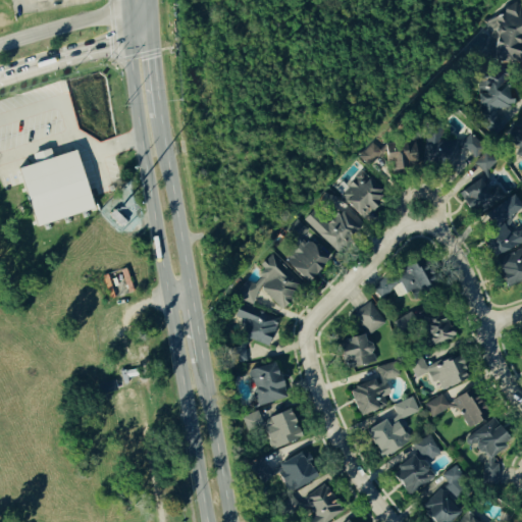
[(521,64),(521,61),(521,7),(504,6),(502,21),(491,20),(487,61),(521,64)]
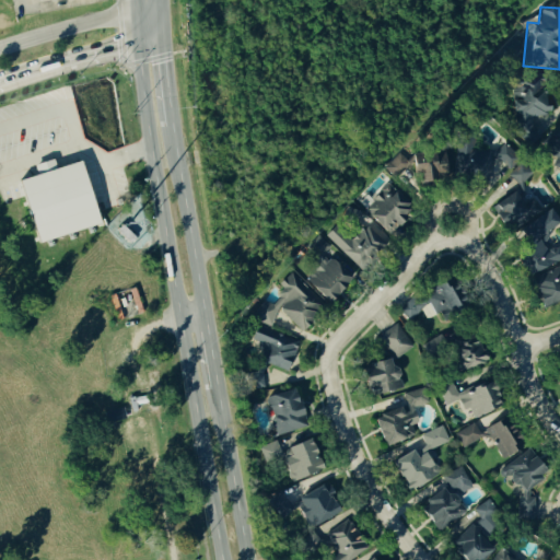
[(512,84),(518,143),(536,141),(533,116),(547,114),(544,81),(512,84)]
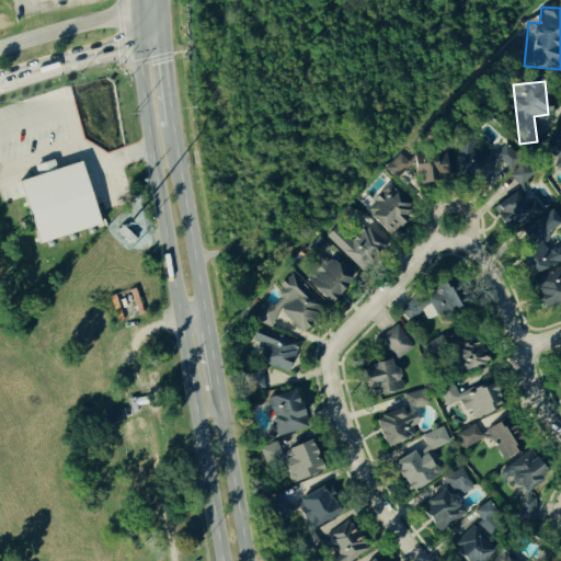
[(458,152),(388,159),(390,174),(418,171),(419,184),(494,176),(492,160),(501,160),(500,151),(477,153),(474,138),(457,140),(458,152)]
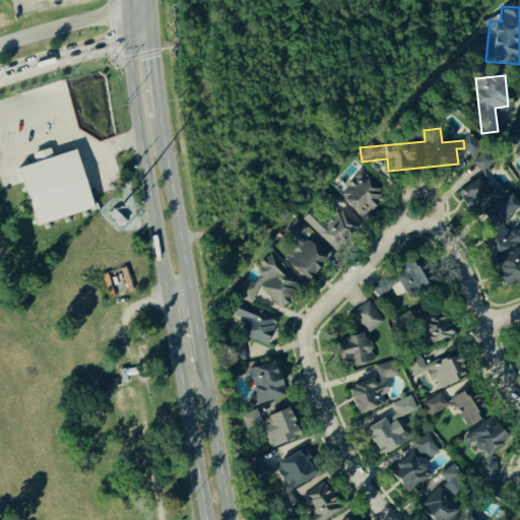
[(74,147),(75,150),(87,188),(93,205),(37,223),(22,181),(18,167),(35,160),(31,152),(50,146),(52,154),(74,147)]
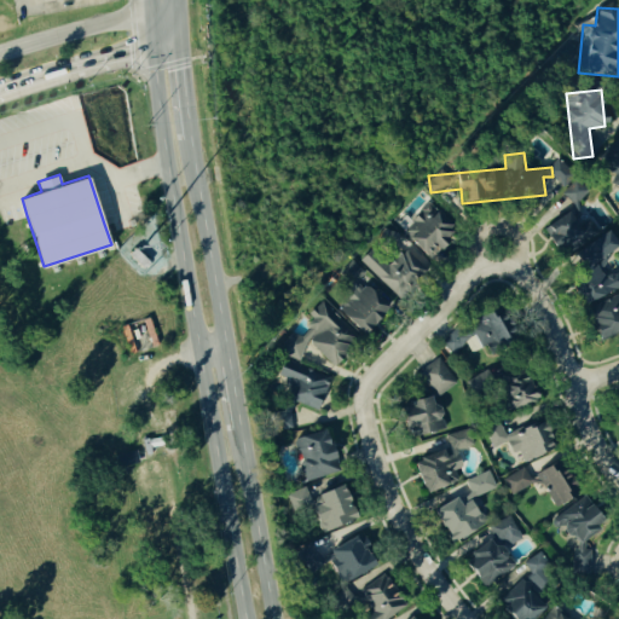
[(563,198),(576,208),(588,191),(574,183),(563,198)]
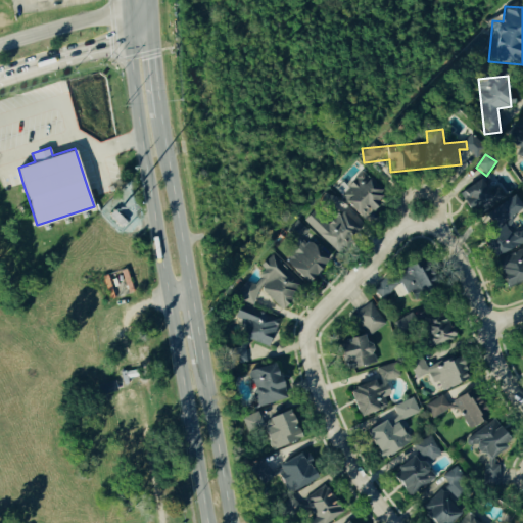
[(361,220),(387,195),(365,172),(339,197),(361,220)]
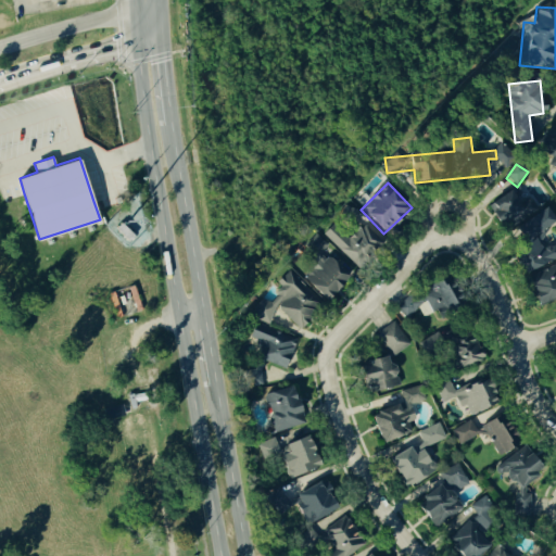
[(498,229),(538,215),(531,199),(517,204),(513,194),(489,203),(498,229)]
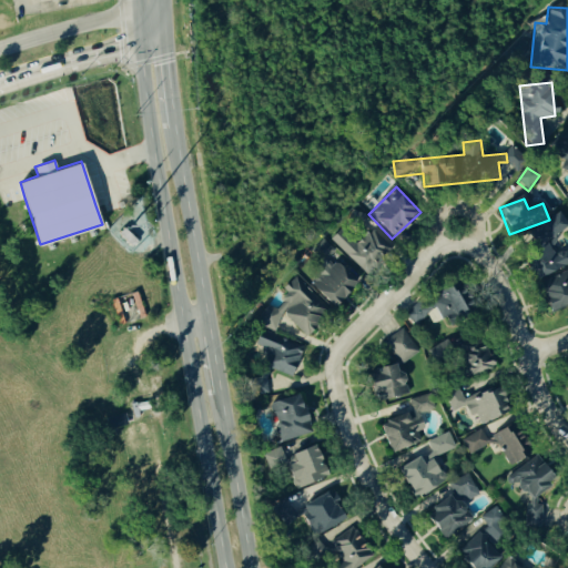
[(351,249),(341,240),(335,245),(366,274),(391,249),(369,229),(351,249)]
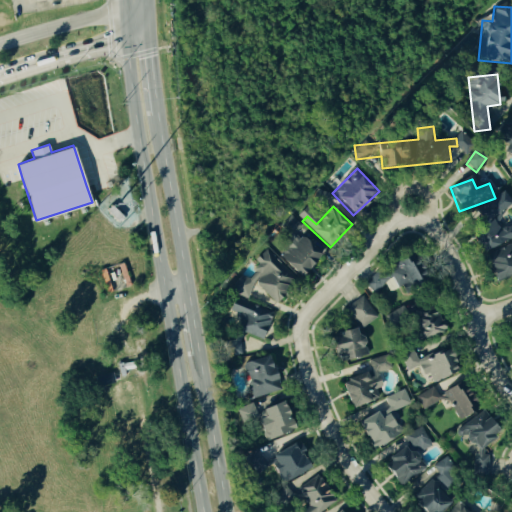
[(280,258),(299,278),(322,256),(304,236),(280,258)]
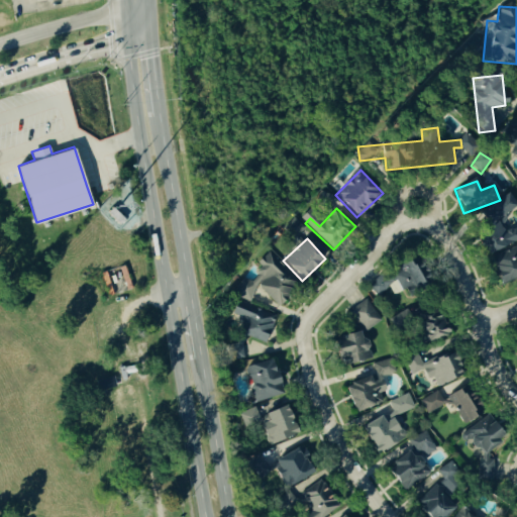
[(516,279),(516,247),(489,259),(500,286),(516,279)]
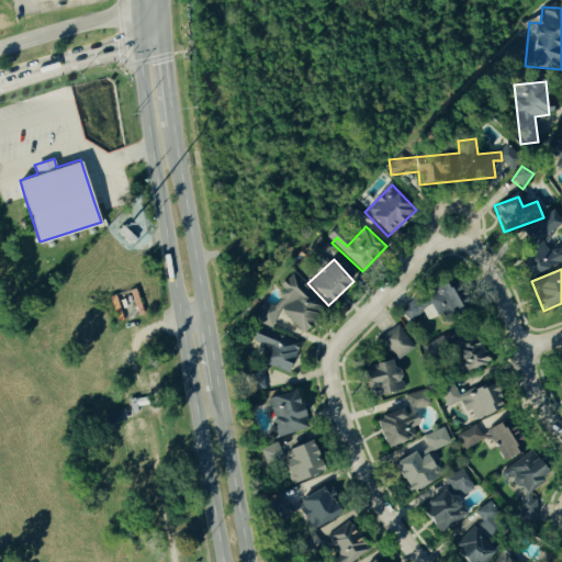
[(303,335),(318,316),(324,303),(291,276),(284,283),(274,306),(263,302),(258,310),(253,322),(272,329),(277,316),(285,319),(303,335)]
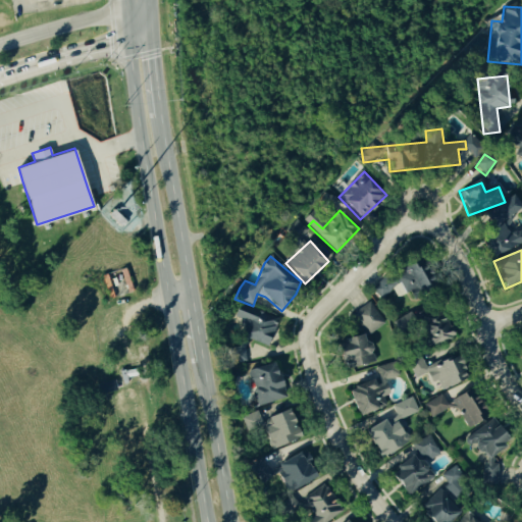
[(378,301),(393,293),(399,302),(429,282),(416,260),(370,288),(378,301)]
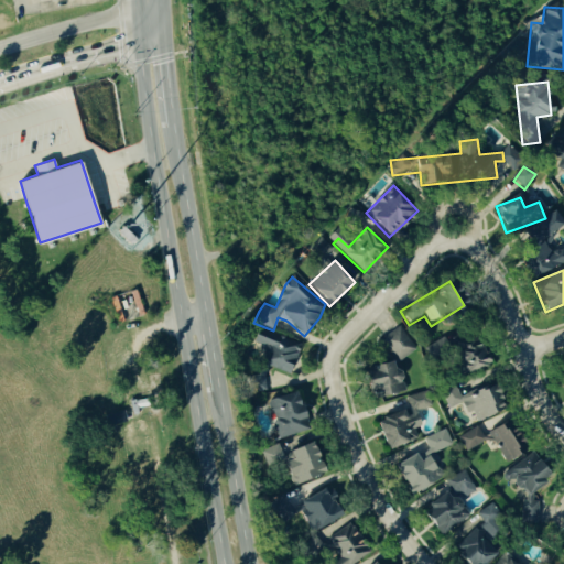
[(290,376),(300,343),(257,328),(250,349),(261,353),(257,365),(290,376)]
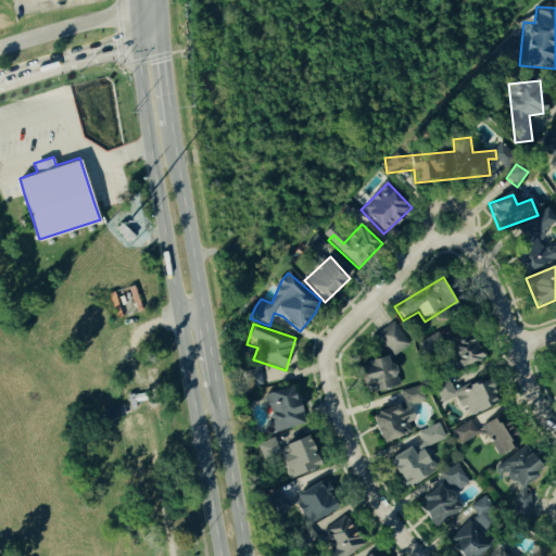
[(357,365),(364,395),(399,388),(397,382),(396,379),(395,375),(387,361),(409,346),(395,324),(373,337),(383,356),(384,359),(357,365)]
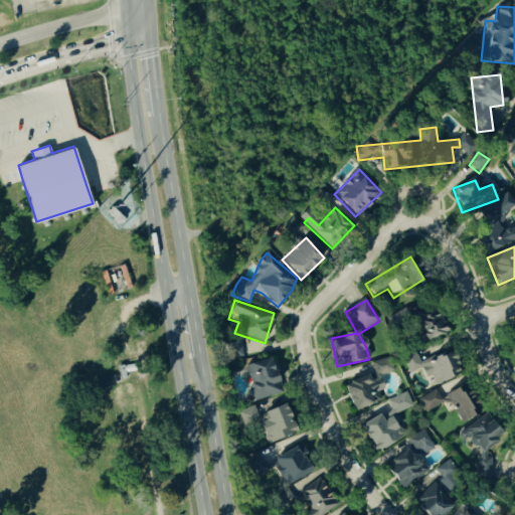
[(417,342),(445,336),(439,306),(402,314),(403,317),(411,315),(417,342)]
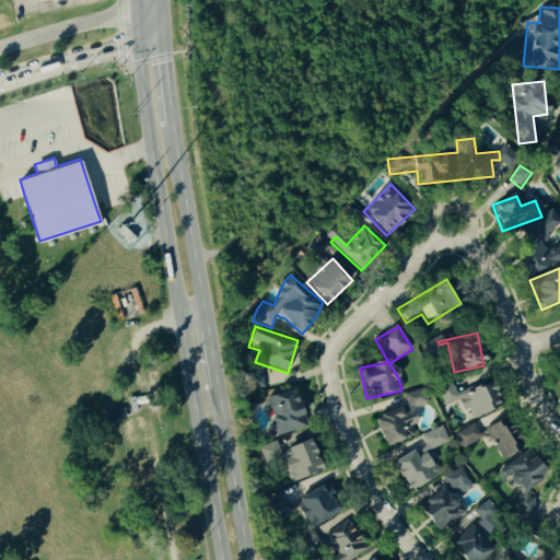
[(473,420),(500,407),(487,381),(456,395),(451,384),(438,391),(445,407),(457,401),(463,412),(467,410),(473,420)]
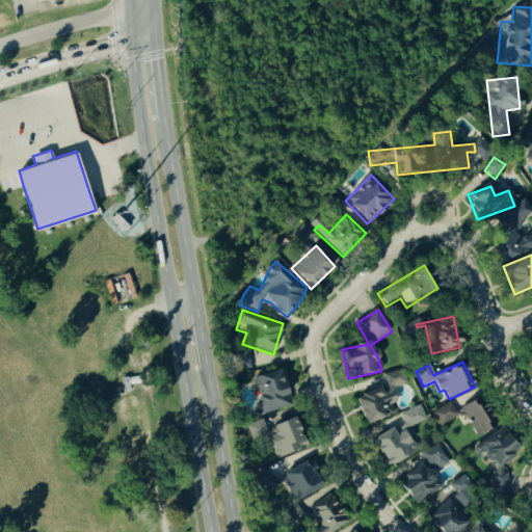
[(364,425),(399,413),(392,390),(406,384),(401,369),(381,376),(386,387),(354,398),(364,425)]
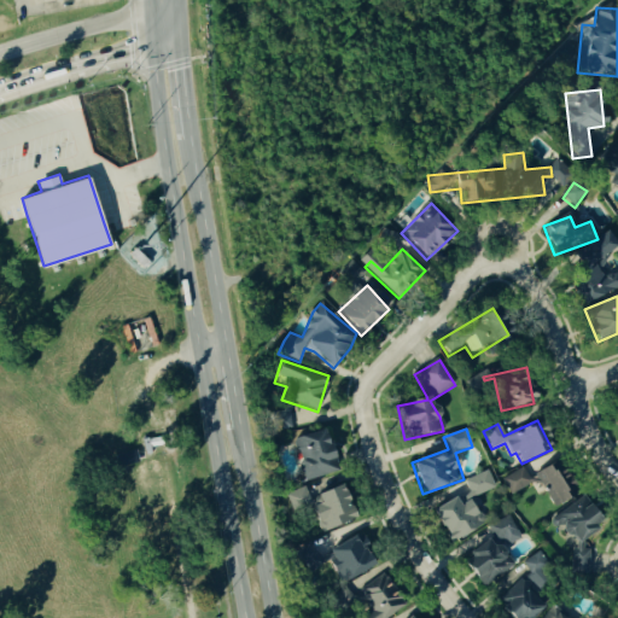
[(292,439),(303,482),(336,473),(326,431),(292,439)]
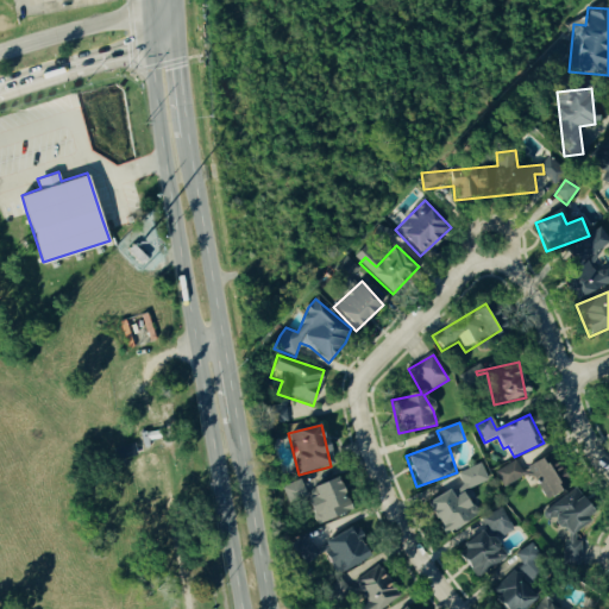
[(566,490),(551,456),(527,466),(544,501),(566,490)]
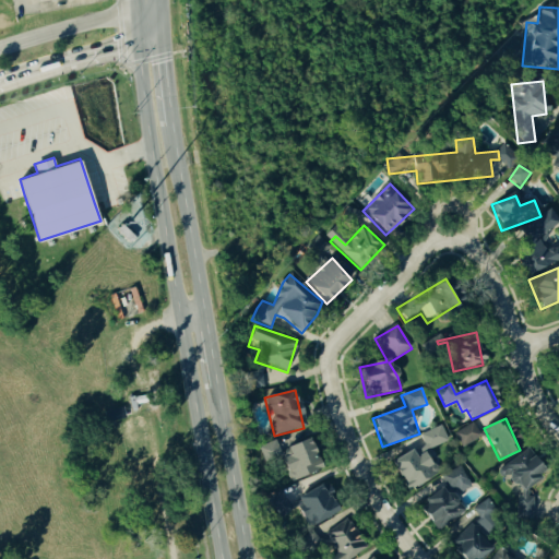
[(289,484),(322,471),(310,440),(280,452),(275,441),(258,449),(263,464),(280,458),(289,484)]
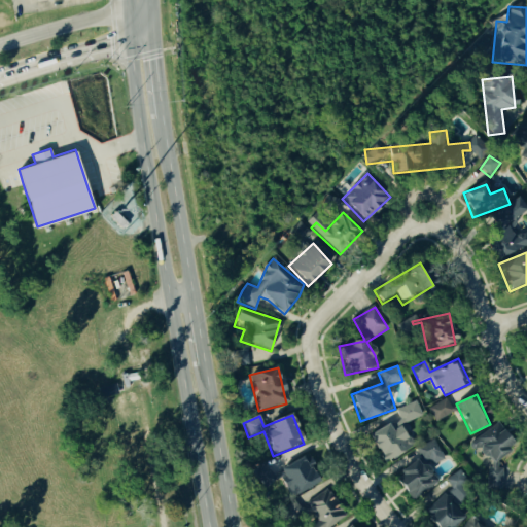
[(515,450),(499,424),(466,444),(471,451),(476,449),(486,467),(515,450)]
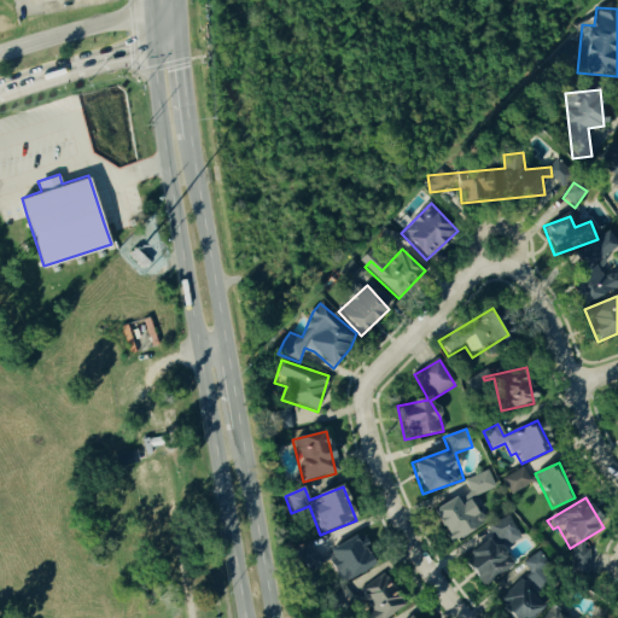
[(450,544),(483,525),(468,501),(459,507),(454,500),(431,512),(450,544)]
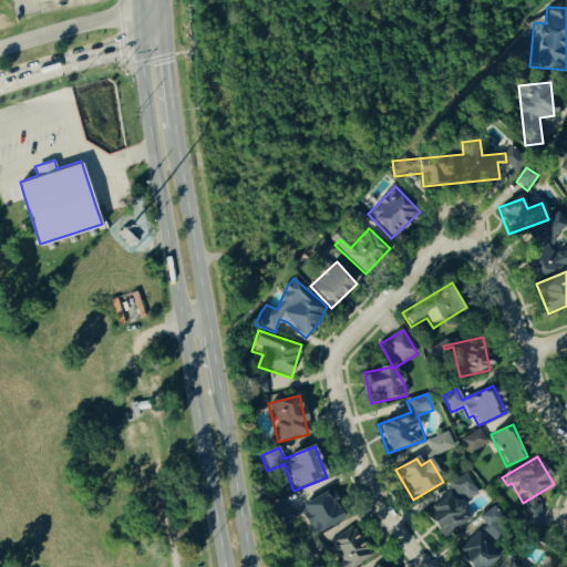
[(480,495),(465,474),(446,485),(452,493),(430,507),(433,512),(425,517),(441,540),(472,519),(463,505),(480,495)]
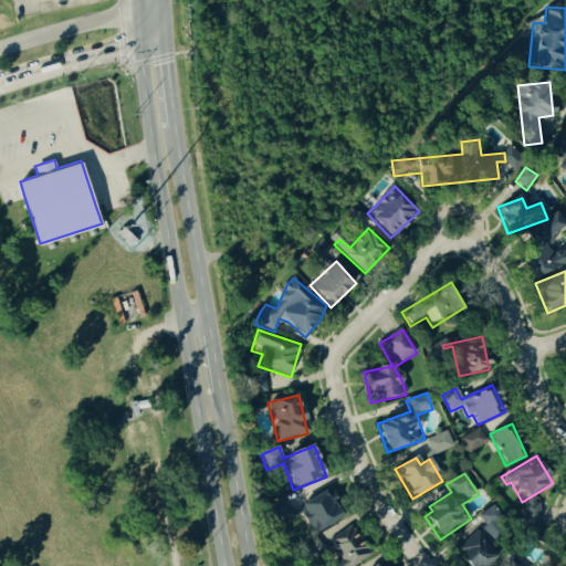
[(343,520),(331,490),(297,504),(310,533),(343,520)]
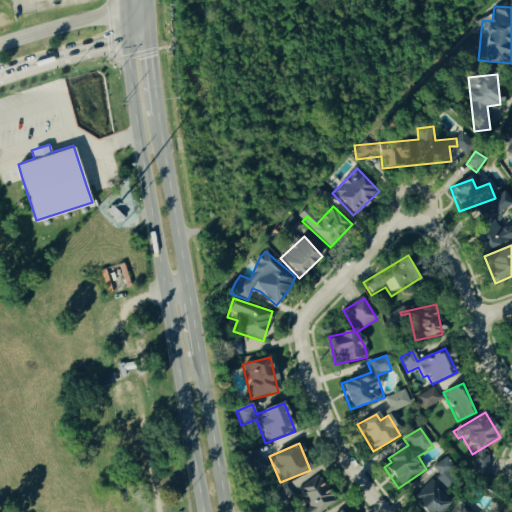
[(462,511),(459,510),(461,507),(443,495),(459,470),(441,458),(434,470),(417,498),(418,499),(414,506),(423,511),(440,511),(443,508),(449,511),(462,511)]
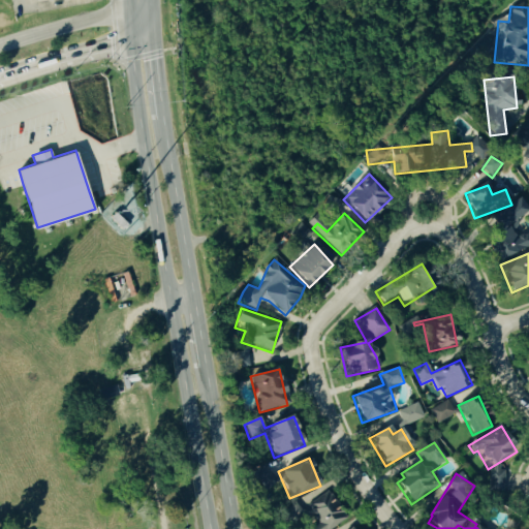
[(333,528),(347,522),(330,492),(305,505),(316,525),(310,528),(333,528)]
